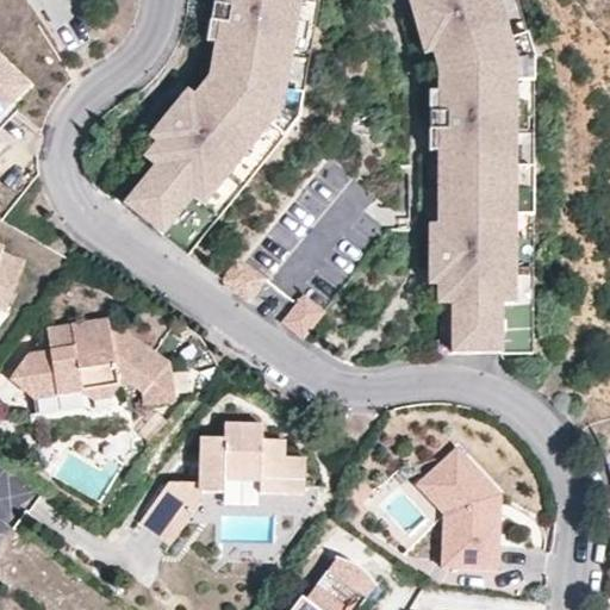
[(296,0),(218,0),(218,5),(210,4),(206,20),(215,23),(212,43),(206,78),(277,112),(280,94),(296,0)]
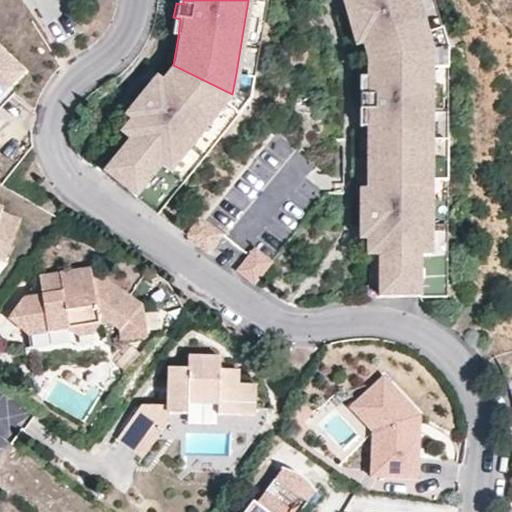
[(352,12),(348,0),(341,0),(345,14),(352,12)]
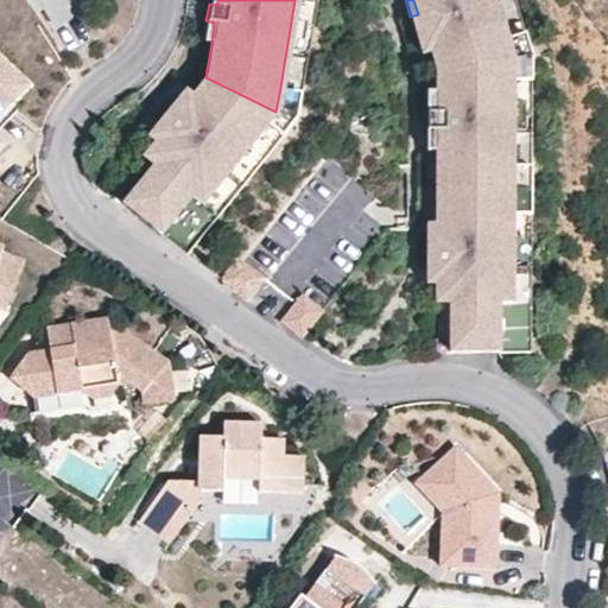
[(504,39),(493,0),(413,0),(418,14),(410,17),(413,33),(423,32),(428,51),(432,69),(510,61),(504,39)]
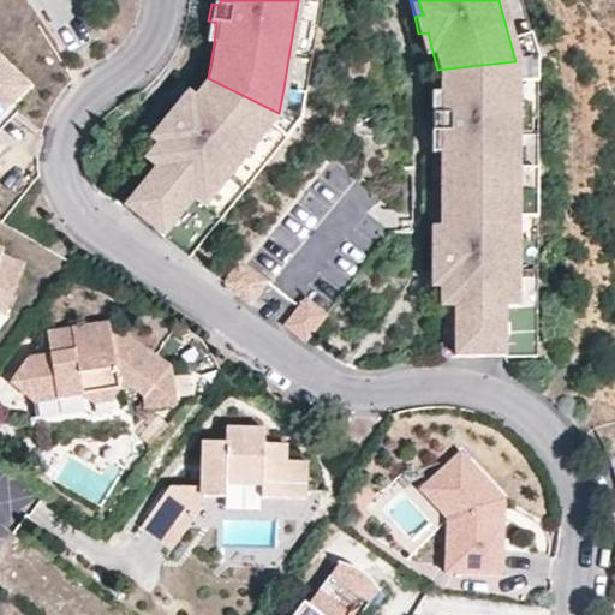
[(214,43),(216,23),(208,21),(204,41),(214,43)]
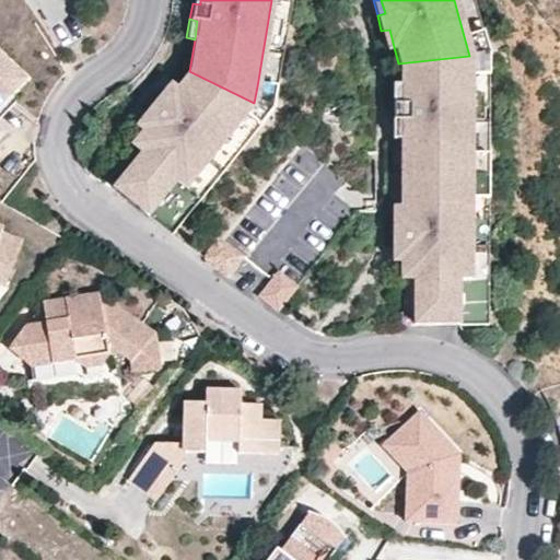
[(394,47),(389,30),(381,31),(386,49),(394,47)]
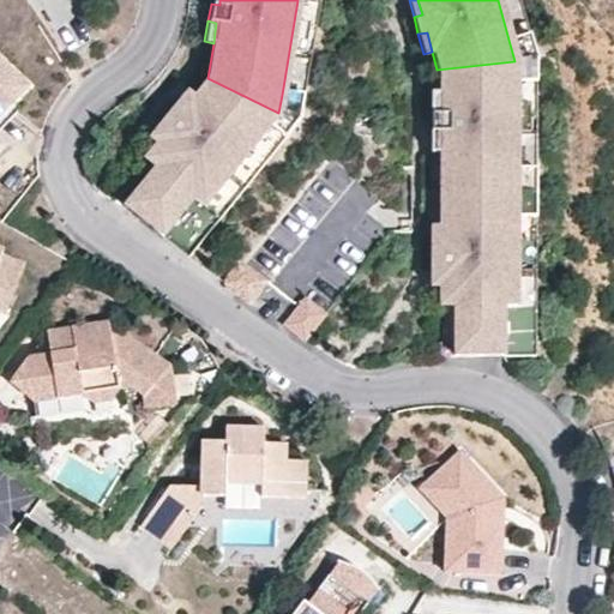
[(533,59),(527,35),(509,40),(515,61),(533,59)]
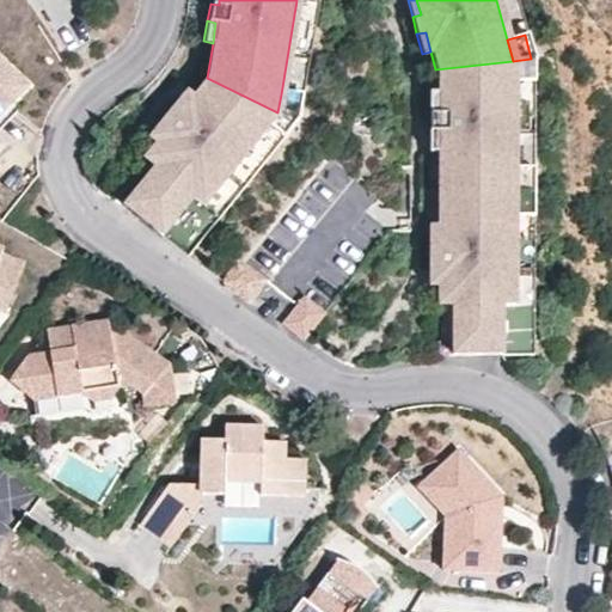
[(531,80),(531,59),(513,61),(513,80),(531,80)]
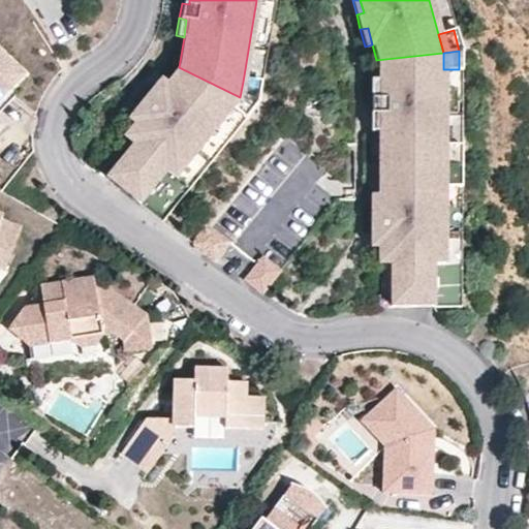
[(0,99),(9,90),(24,74),(0,52),(0,99)]
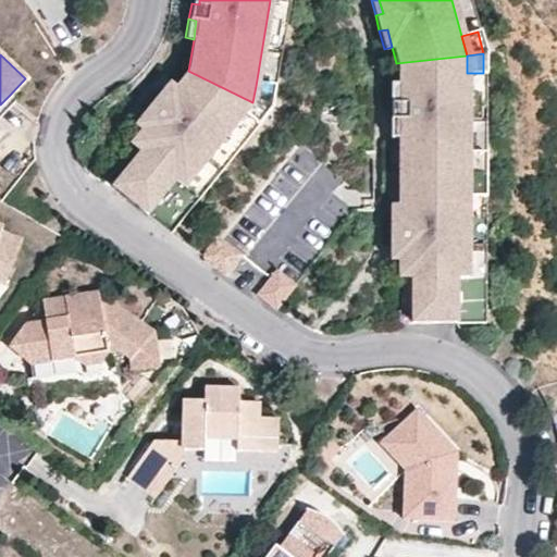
[(467,73),(467,56),(396,63),(397,84),(396,102),(388,102),(388,119),(397,119),(396,138),(397,172),(467,172),(467,152),(467,73)]
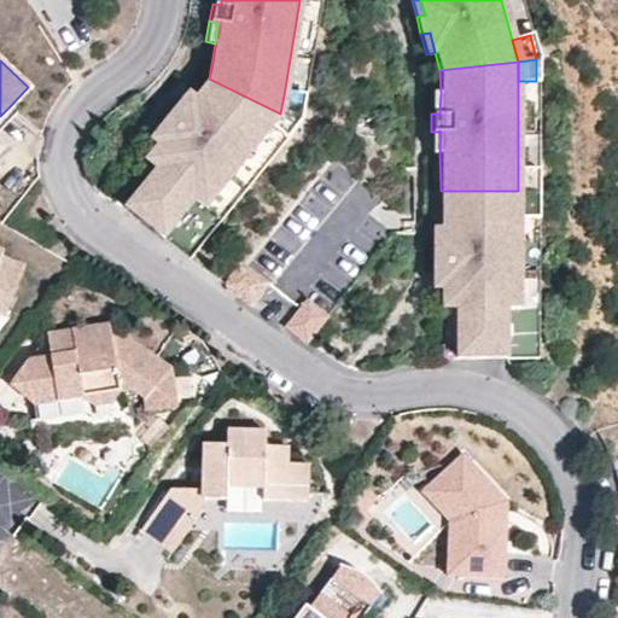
[(200,208),(268,127),(280,114),(209,79),(180,114),(173,108),(161,121),(168,127),(155,143),(141,157),(152,167),(132,192),(169,225),(191,198),(200,208)]
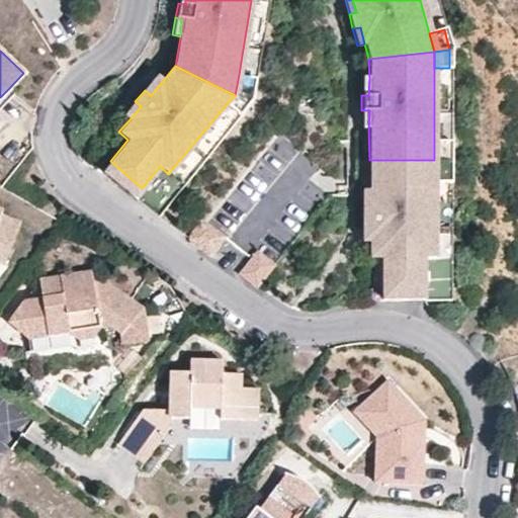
[(151,95),(161,81),(156,76),(145,90),(151,95)]
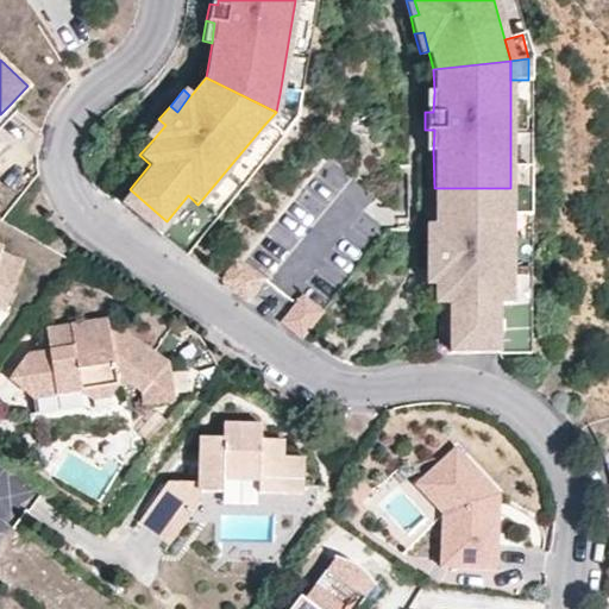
[(294,120),(297,96),(280,94),(276,112),(294,120)]
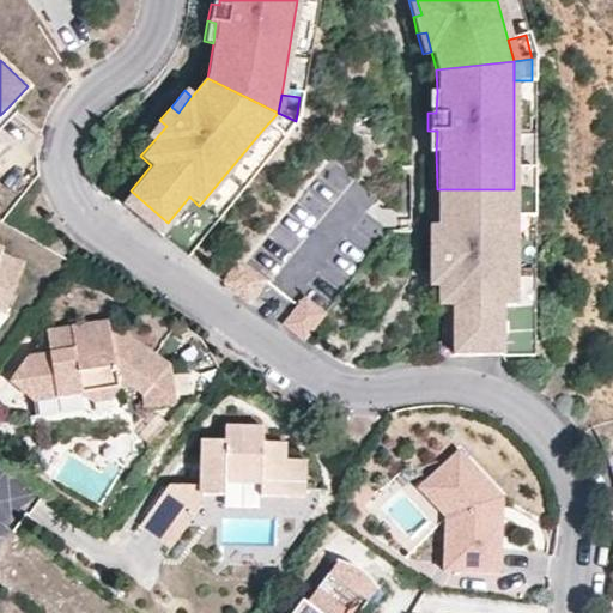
[(0,131),(18,111),(11,104),(0,115),(0,131)]
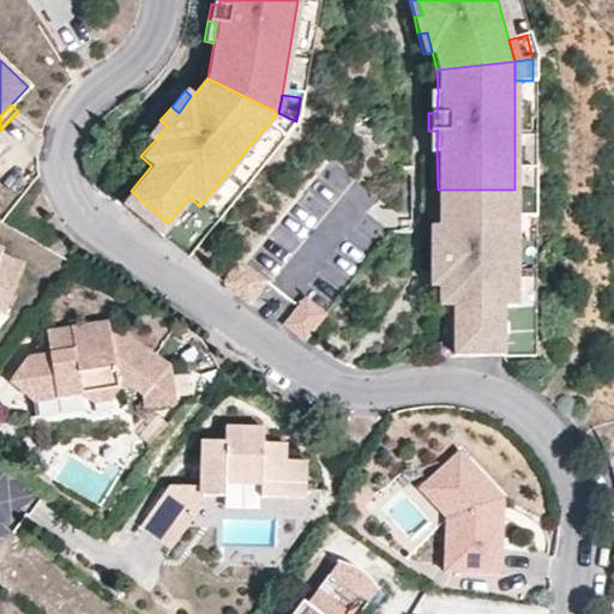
[(281,139),(296,121),(278,113),(266,126),(281,139)]
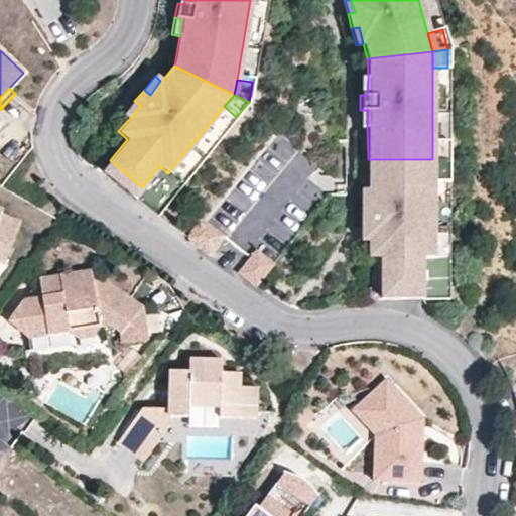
[(129,119),(140,106),(134,101),(123,114),(129,119)]
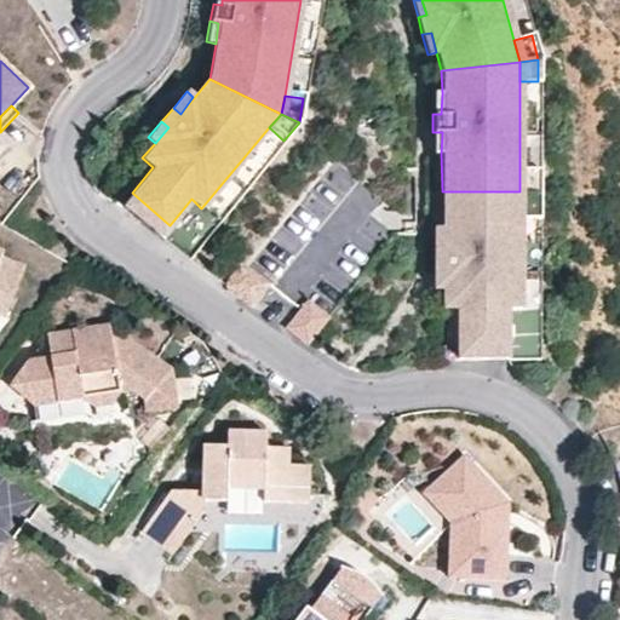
[(539,191),(538,171),(520,170),(520,191),(539,191)]
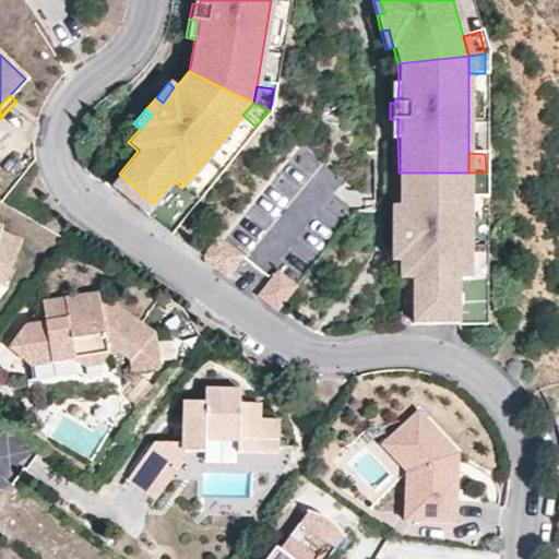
[(390,225),(390,241),(399,241),(399,260),(397,277),(412,277),(411,308),(456,308),(456,277),(468,277),(468,191),(468,173),(399,173),(399,206),(399,225),(390,225)]
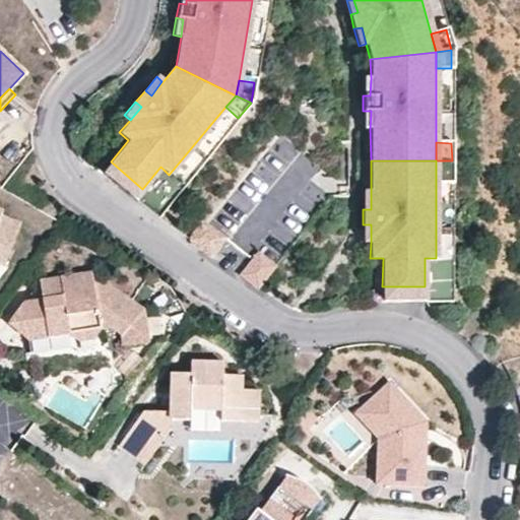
[(451,178),(452,160),(436,160),(436,178),(451,178)]
